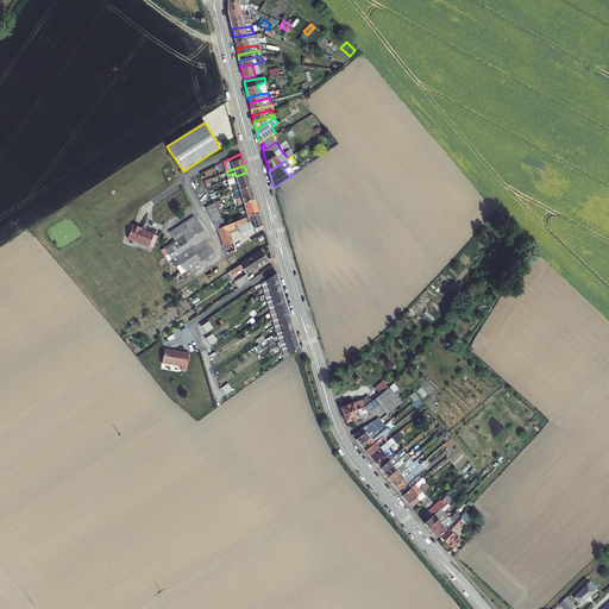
[(231,184),(249,179),(246,173),(236,176),(228,179),(227,180),(228,186),(231,184)]
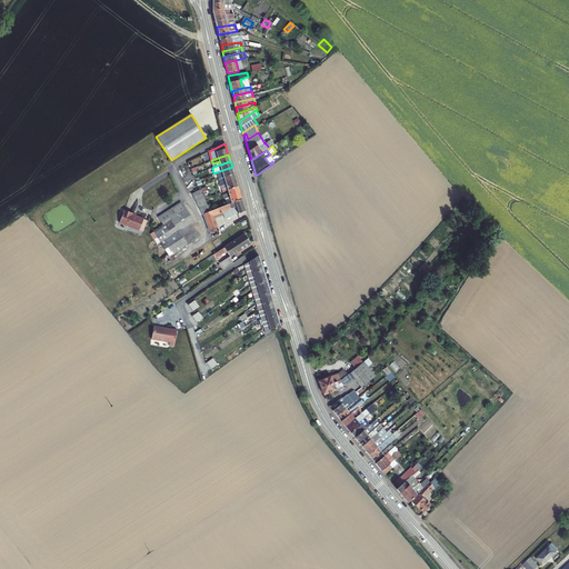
[(219,179),(233,173),(232,167),(216,172),(216,175),(218,175),(219,179)]
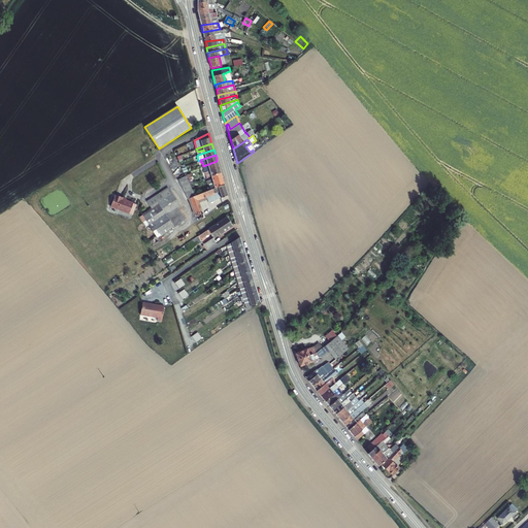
[(201,167),(203,172),(209,170),(219,167),(217,161),(203,166),(201,167)]
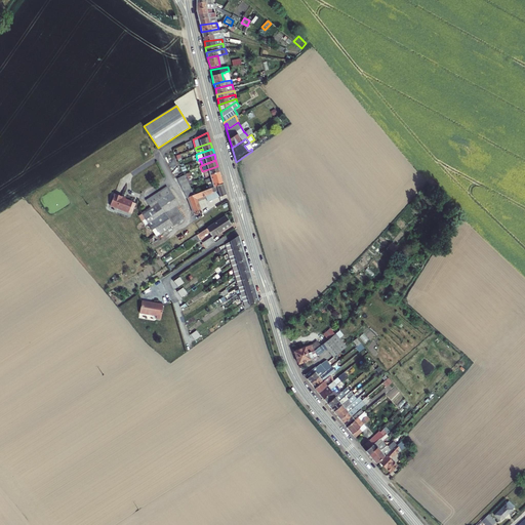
[(208,169),(202,171),(204,177),(210,175),(219,171),(217,166),(208,169)]
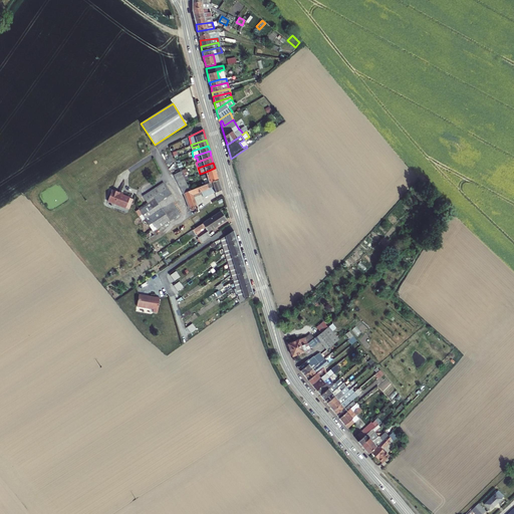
[(201,178),(202,180),(216,174),(215,168),(206,172),(207,175),(201,178)]
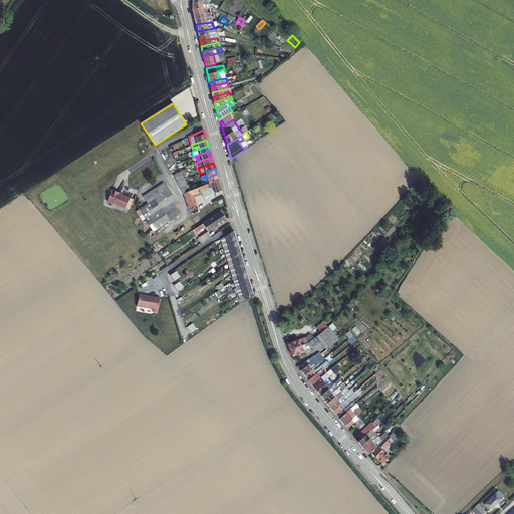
[(189,186),(182,173),(180,170),(172,175),(180,189),(189,186)]
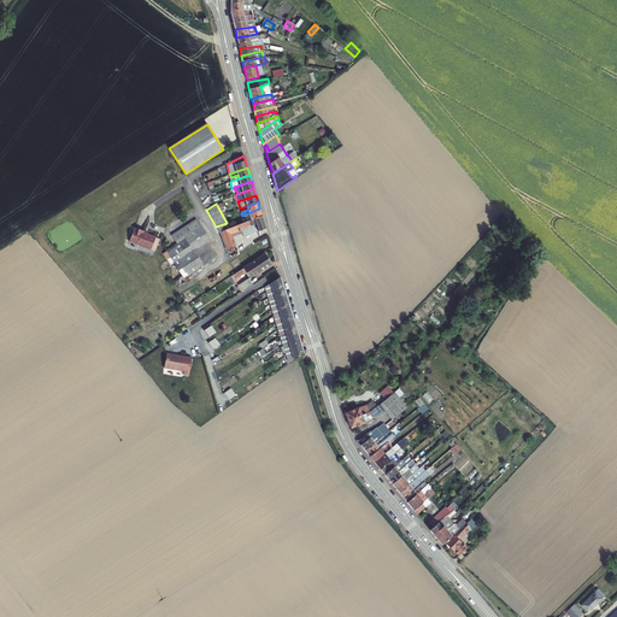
[(242,216),(244,223),(262,216),(259,209),(242,216)]
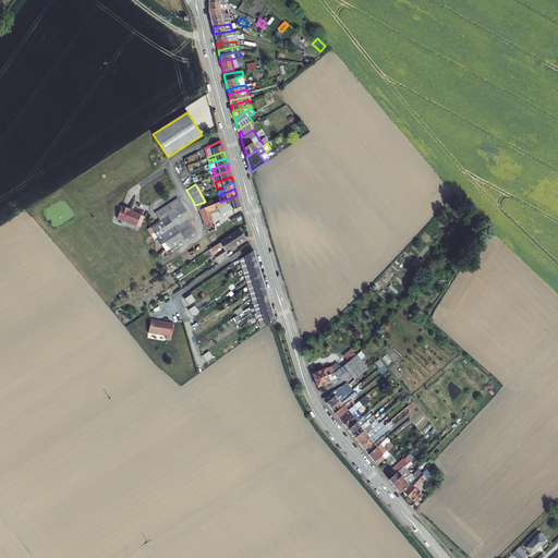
[(207,206),(209,214),(219,210),(221,214),(240,206),(237,195),(220,202),(207,206)]
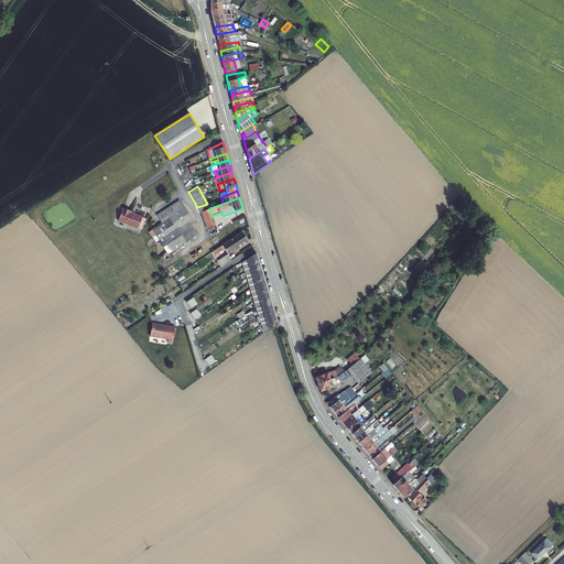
[(162,223),(152,229),(167,253),(190,239),(191,240),(198,236),(188,221),(192,219),(180,201),(156,216),(162,223)]
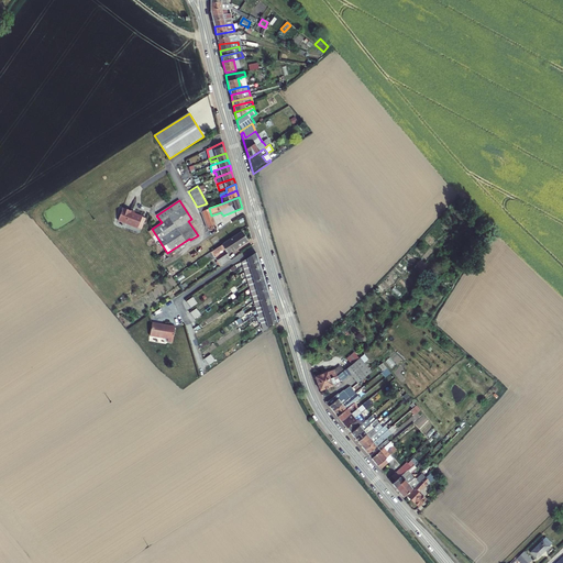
[(197,207),(199,211),(200,211),(207,228),(214,224),(211,216),(209,208),(207,203),(197,207)]
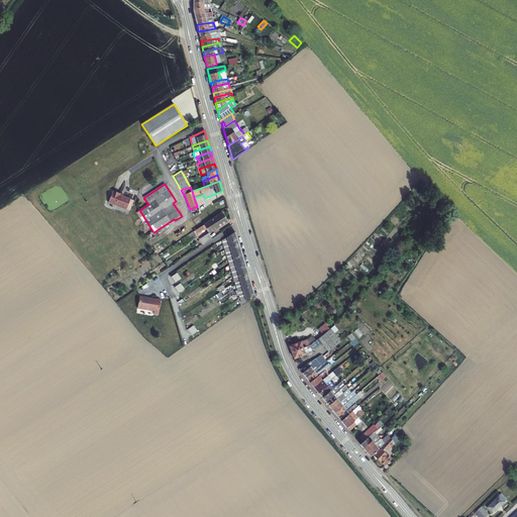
[(113,191),(108,202),(126,209),(130,199),(123,197),(119,195),(120,194),(113,191)]
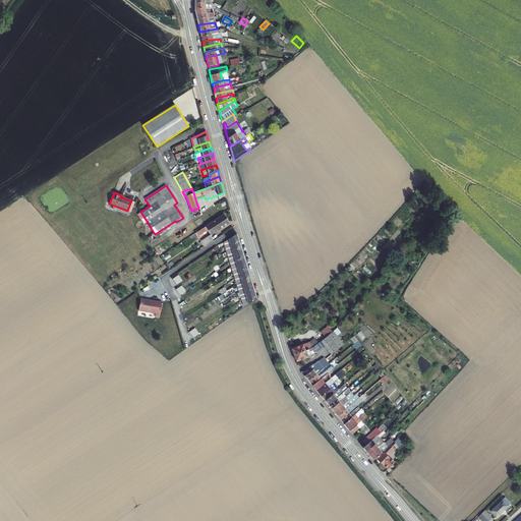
[(229,223),(224,215),(194,234),(196,237),(208,230),(211,235),(229,223)]
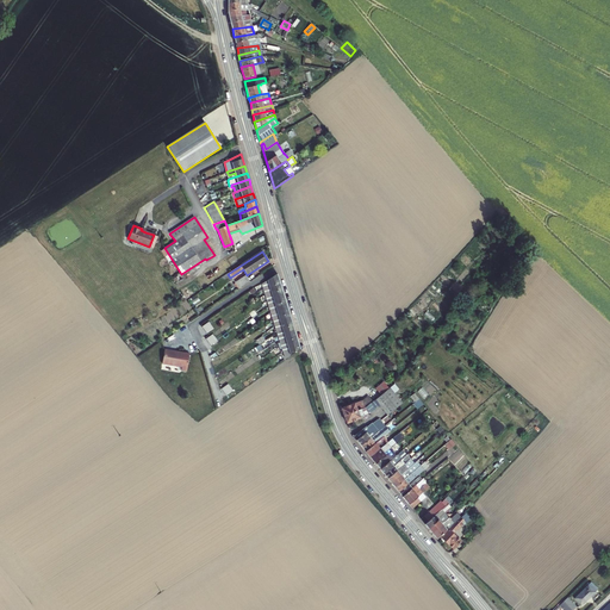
[(217,288),(231,279),(230,278),(228,274),(213,284),(217,288)]
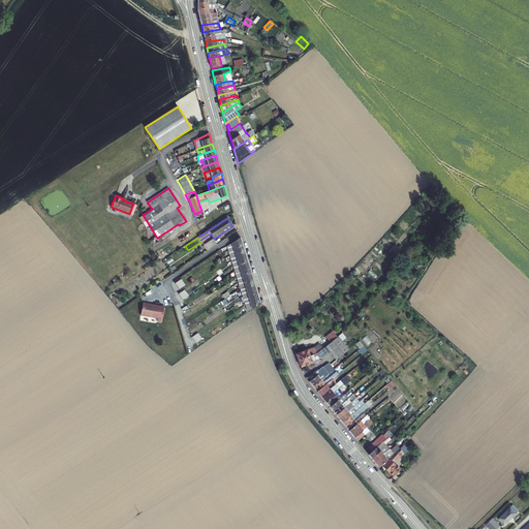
[(206,252),(217,245),(214,240),(203,247),(206,252)]
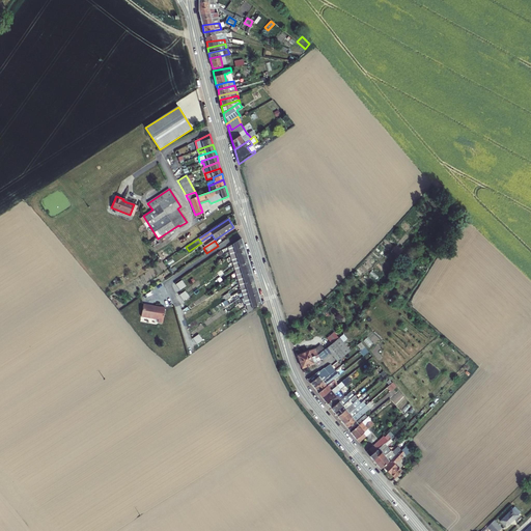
[(182,282),(175,285),(179,292),(186,288),(182,282)]
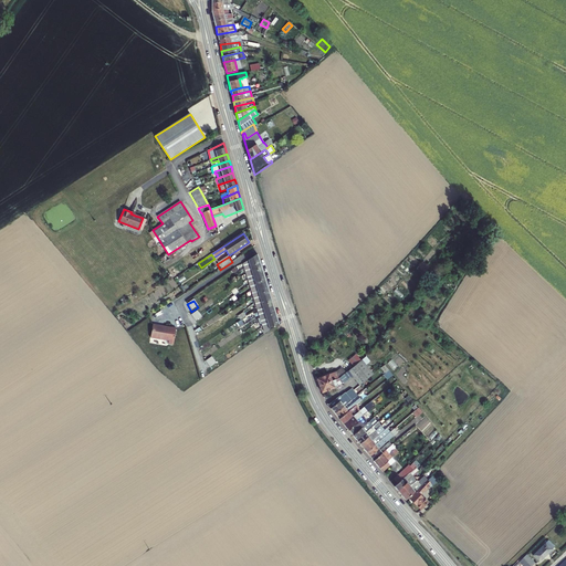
[(197,312),(190,316),(195,323),(200,318),(197,312)]
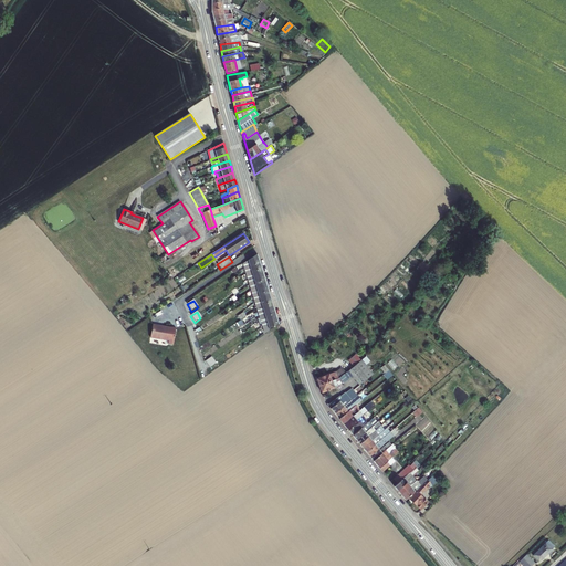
[(219,313),(209,320),(211,323),(221,317),(219,313)]
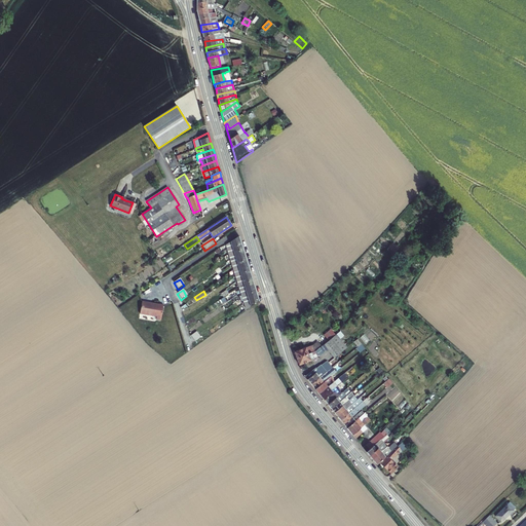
[(163,306),(142,302),(140,314),(157,317),(156,320),(160,321),(163,306)]
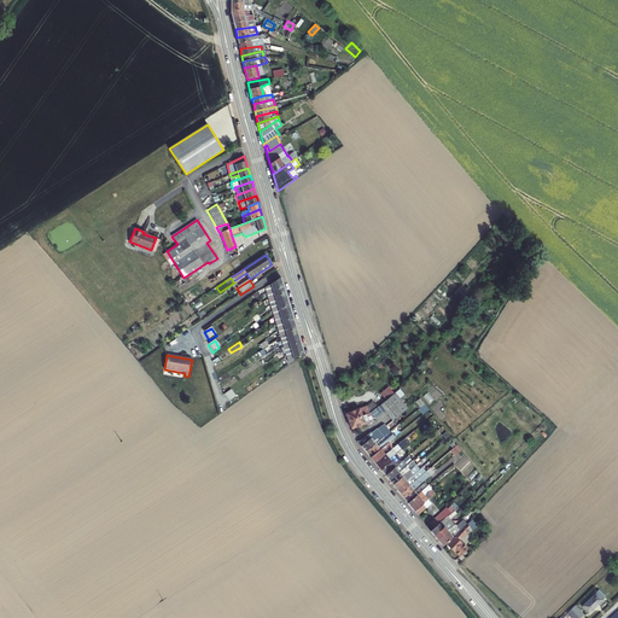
[(388,400),(395,392),(390,386),(382,395),(388,400)]
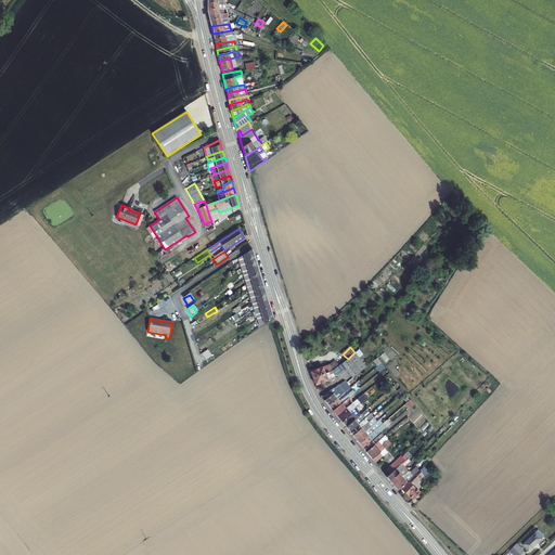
[(206,352),(199,357),(204,362),(210,358),(206,352)]
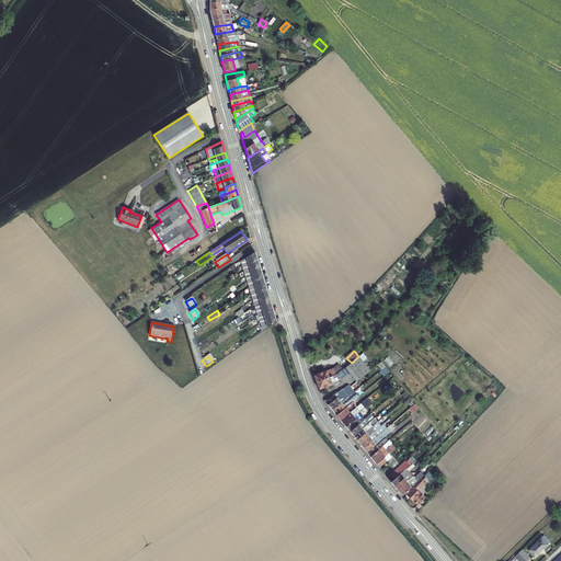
[(359,356),(358,356),(352,363),(346,367),(357,381),(370,370),(359,356)]
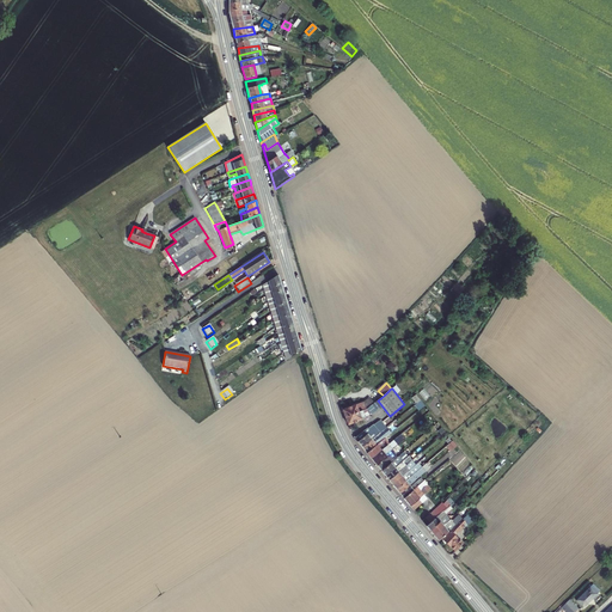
[(420,409),(424,405),(416,395),(410,398),(420,409)]
